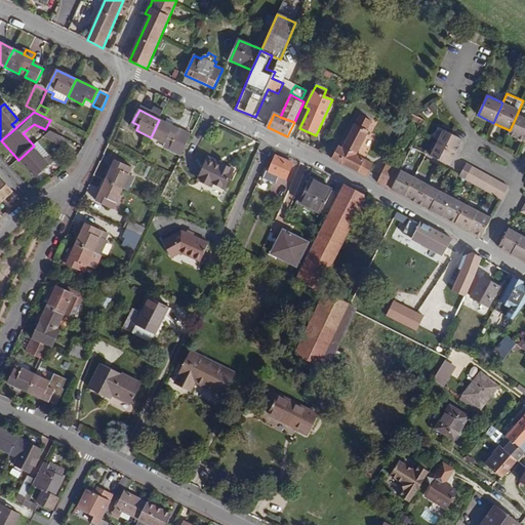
[(331,158),(367,176),(373,164),(357,155),(369,132),(367,131),(371,121),(360,115),(341,148),(338,146),(331,158)]
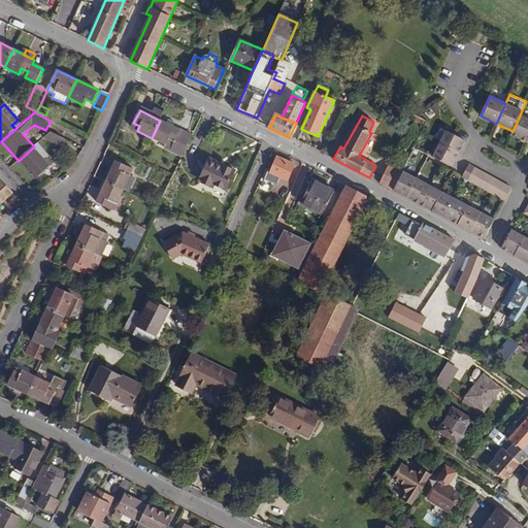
[(527,119),(520,116),(513,131),(512,135),(527,142),(527,139),(527,119)]
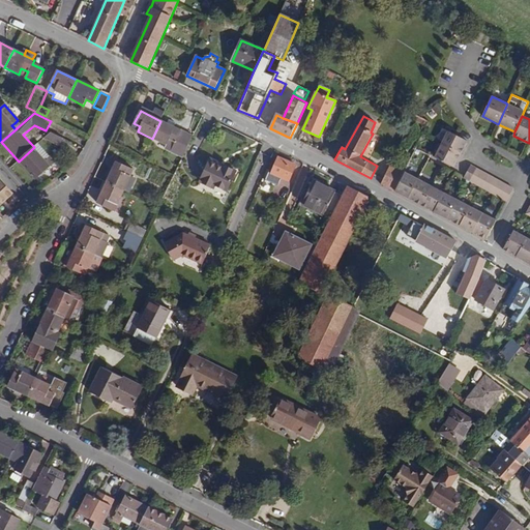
[(167,124),(160,121),(152,139),(166,145),(165,149),(183,157),(193,136),(174,127),(176,123),(169,120),(167,124)]
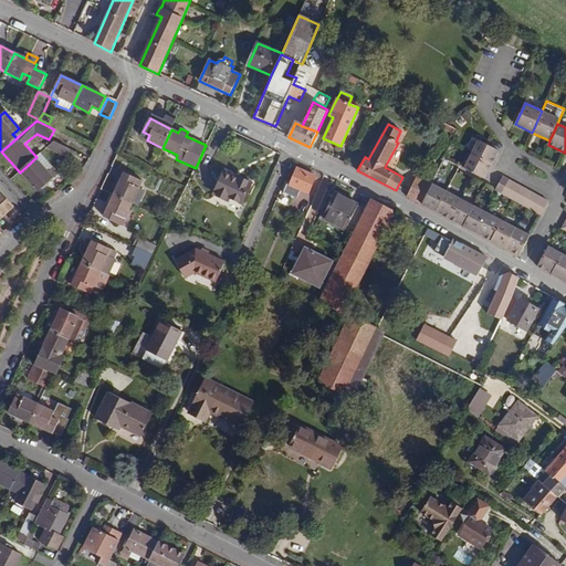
[(479,140),(471,155),(492,166),(500,152),(479,140)]
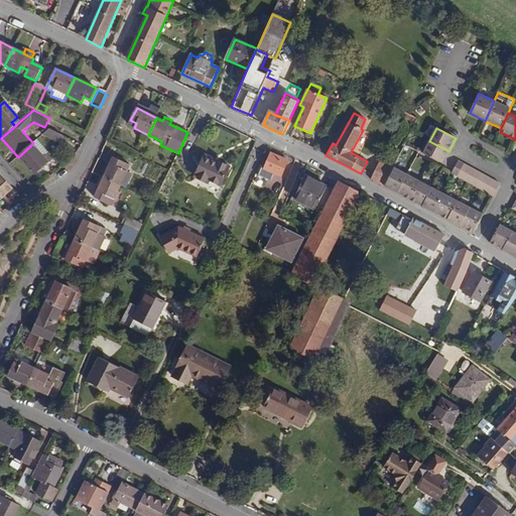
[(58,141),(61,135),(48,130),(46,136),(58,141)]
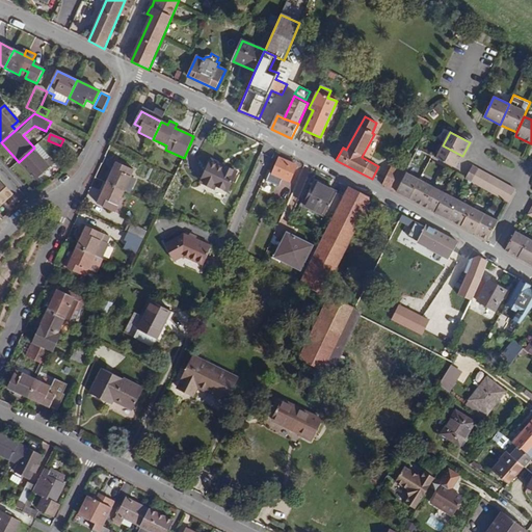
[(38,144),(34,148),(46,161),(50,157),(38,144)]
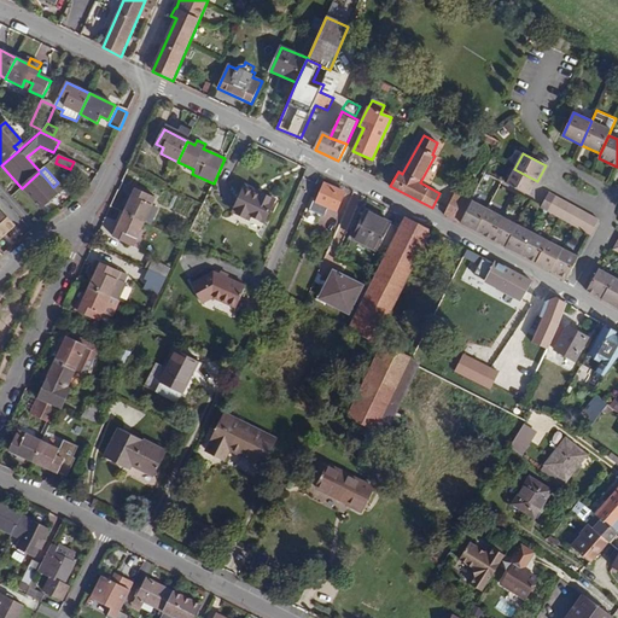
[(537,181),(514,169),(507,184),(529,196),(537,181)]
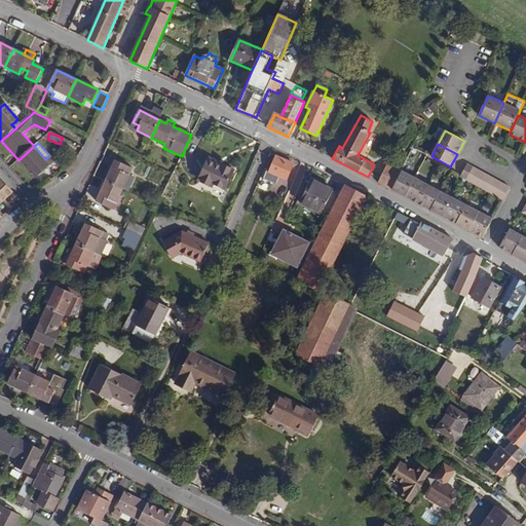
[(45,159),(34,146),(19,160),(35,179),(54,161),(49,155),(45,159)]
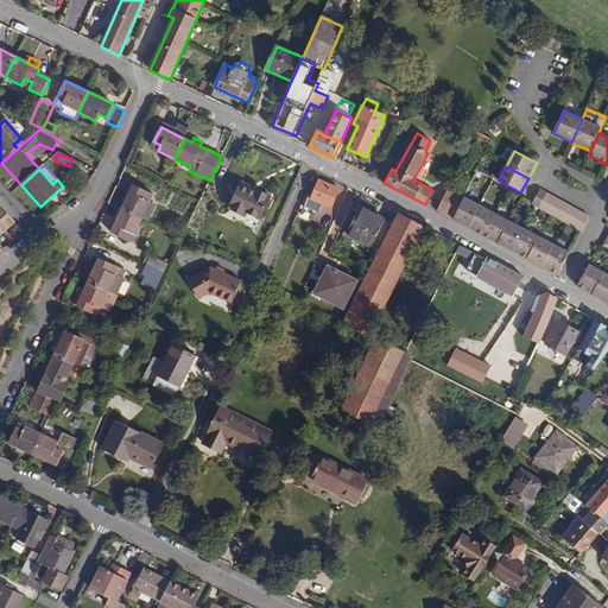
[(331,209),(340,190),(318,182),(311,200),(331,209)]
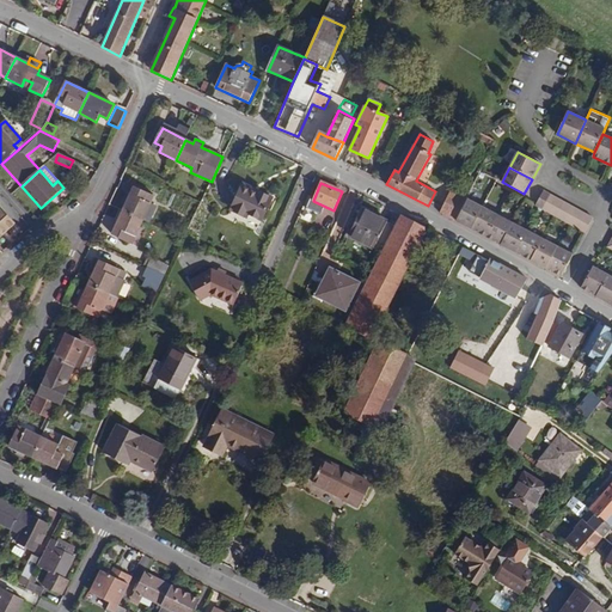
[(259,225),(273,199),(243,184),(231,210),(259,225)]
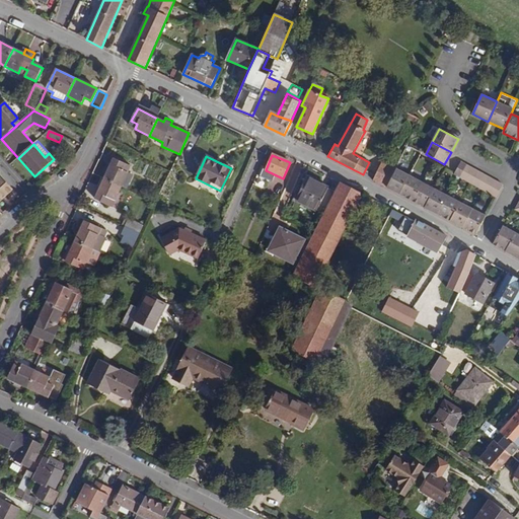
[(114,158),(103,179),(122,188),(131,166),(114,158)]
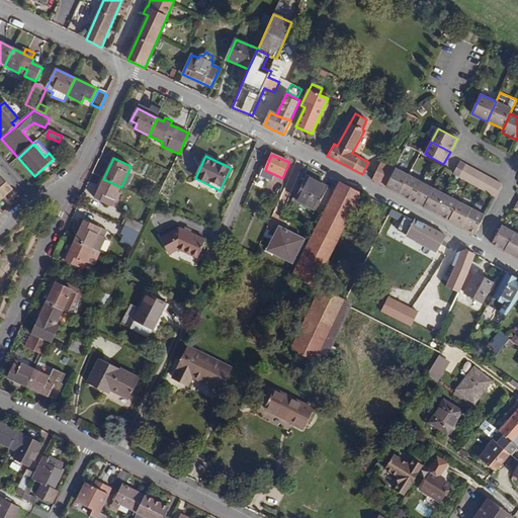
[(372,180),(386,187),(396,169),(381,162),(372,180)]
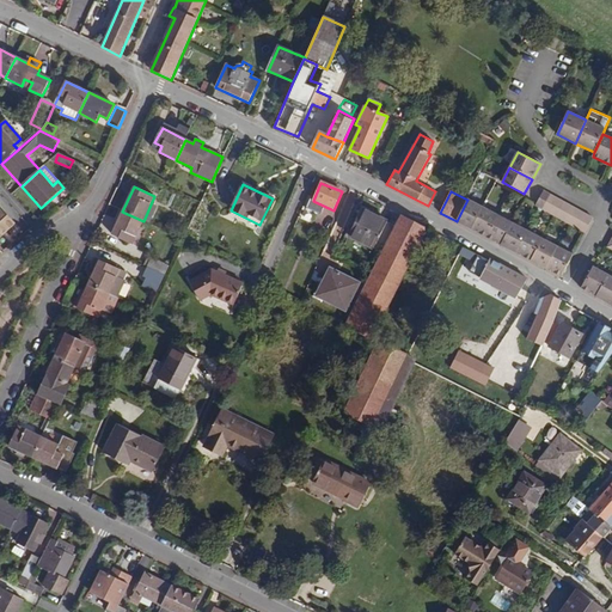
[(534,206),(539,208),(542,209),(550,195),(543,191),(534,206)]
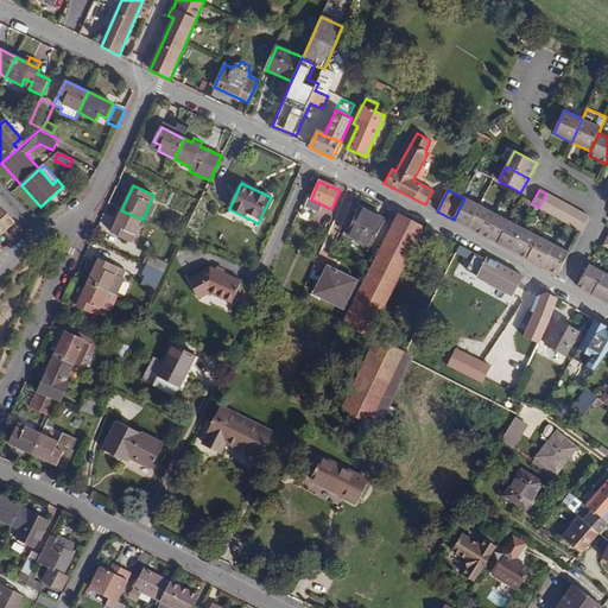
[(538,208),(545,213),(553,197),(546,194),(538,208)]
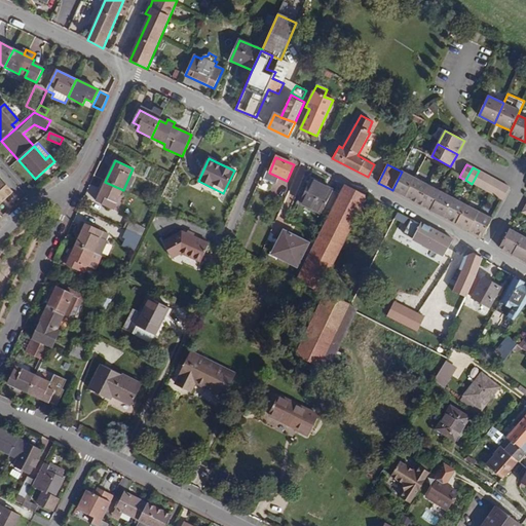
[(472,184),(476,186),(478,187),(484,174),(479,171),(472,184)]
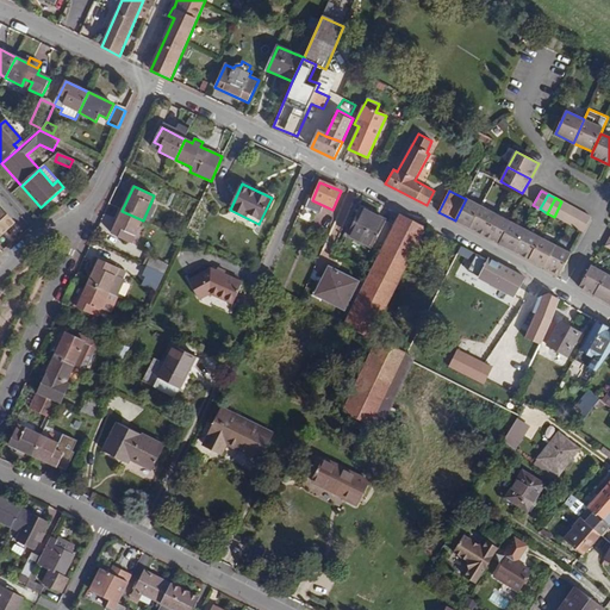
[(455,221),(470,229),(480,206),(466,199),(455,221)]
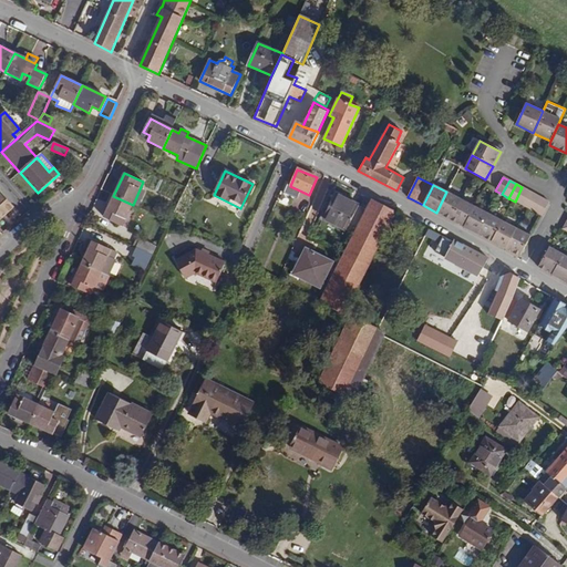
[(515,202),(522,205),(528,192),(522,187),(515,202)]
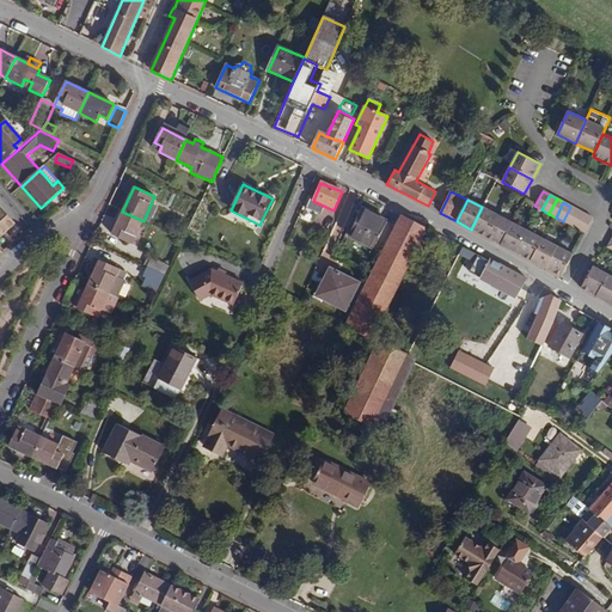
[(311,227),(318,212),(305,206),(298,221),(311,227)]
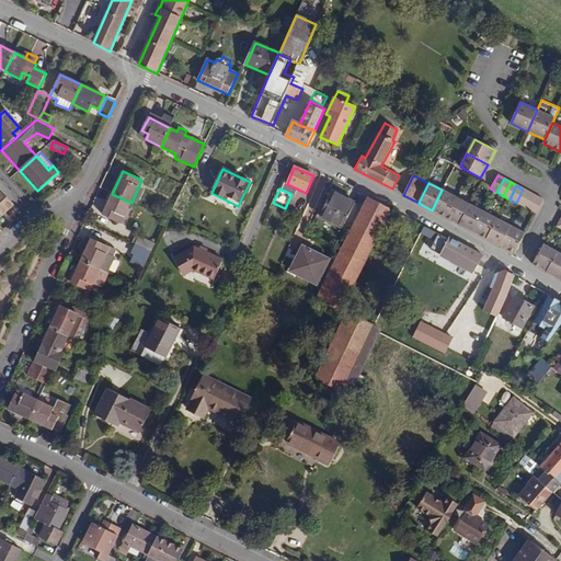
[(0,218),(14,206),(0,190),(0,218)]
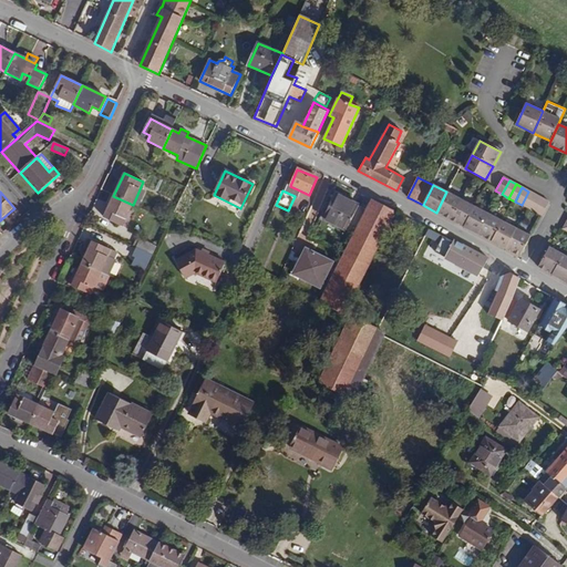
[(436,213),(450,219),(461,199),(446,192),(436,213)]
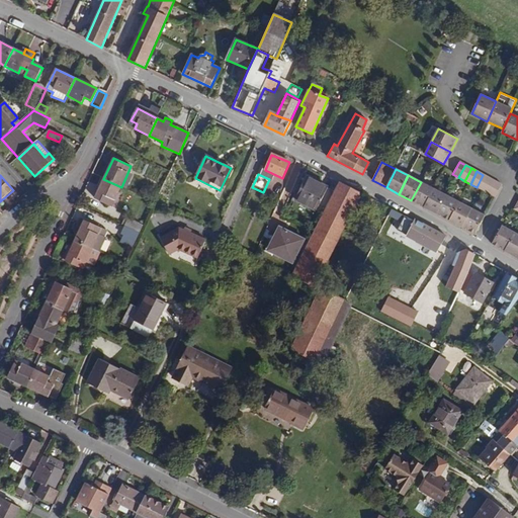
[(477,187),(482,190),(489,178),(483,175),(477,187)]
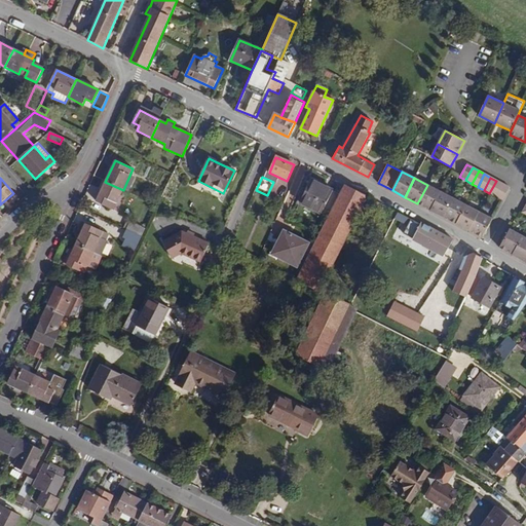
[(300,203),(327,217),(339,193),(312,179),(300,203)]
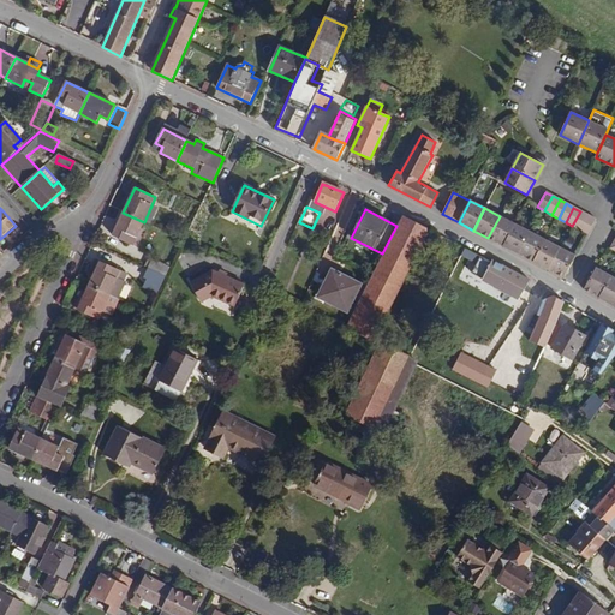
[(580,231),(587,215),(580,212),(572,226),(580,231)]
